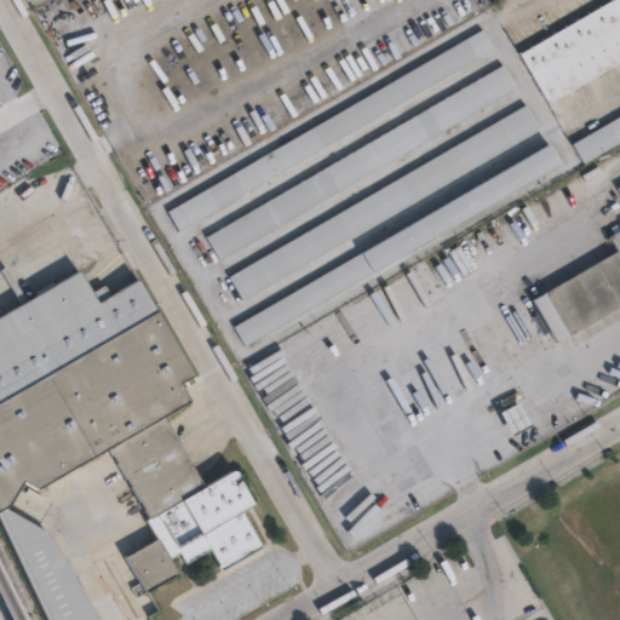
[(619,0),(609,0),(517,46),(543,98),(619,58),(619,0)]
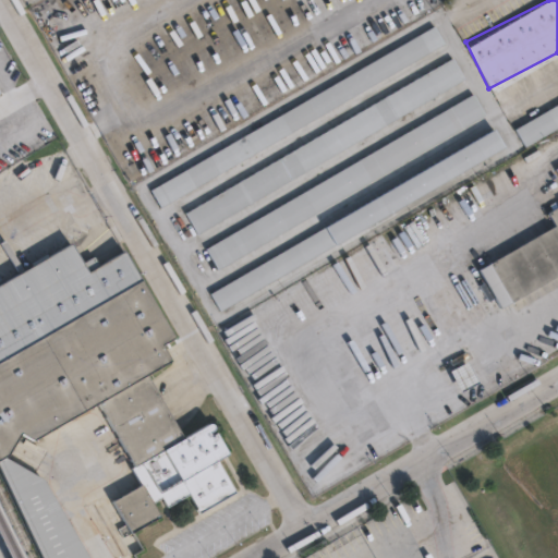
[(446,44),(160,207),(153,191),(435,25),(446,44)]
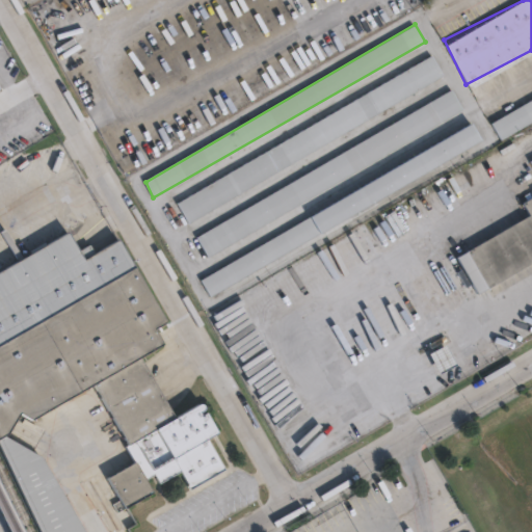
[(441,75),(188,222),(177,203),(431,57),(441,75)]
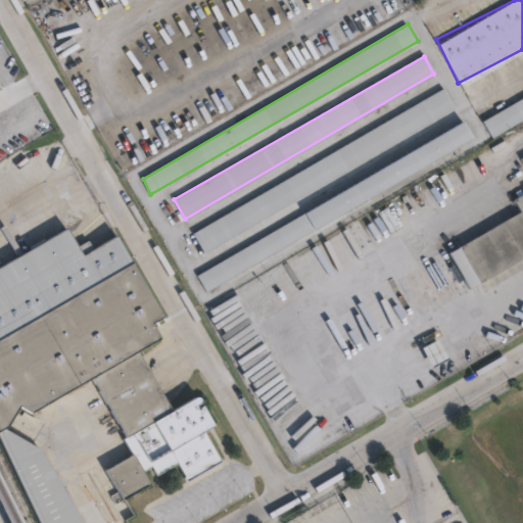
[(454,109),(204,251),(195,235),(443,91),(454,109)]
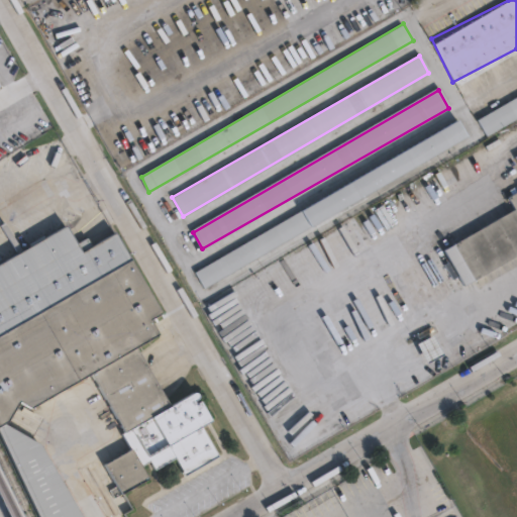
[(516,93),(474,115),(483,133),(516,115),(516,93)]
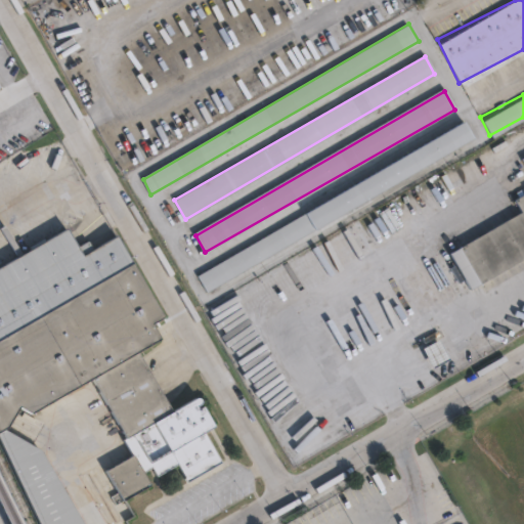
[(472,140),(207,291),(200,278),(463,125),(472,140)]
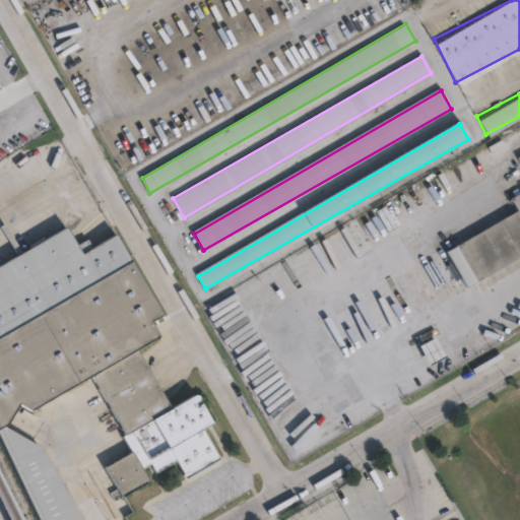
[(519,256),(468,286),(447,251),(518,210),(511,198),(513,197),(506,184),(516,178),(519,185),(519,256)]
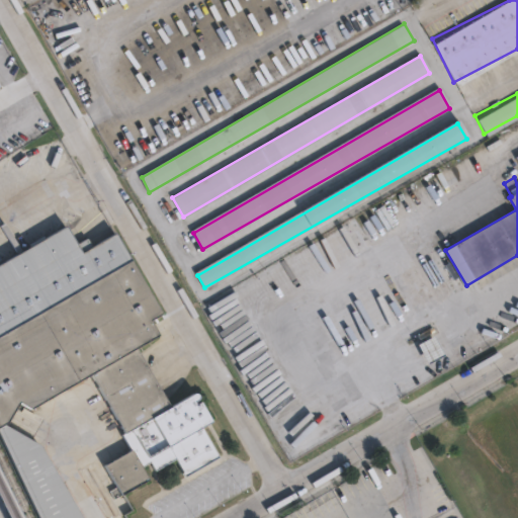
[(0,265),(64,229),(78,256),(116,234),(163,313),(149,322),(158,336),(135,348),(169,409),(194,394),(210,422),(203,427),(221,456),(185,476),(173,456),(146,471),(150,479),(124,493),(108,464),(134,448),(92,373),(30,409),(85,517),(41,517),(0,432),(0,265)]
